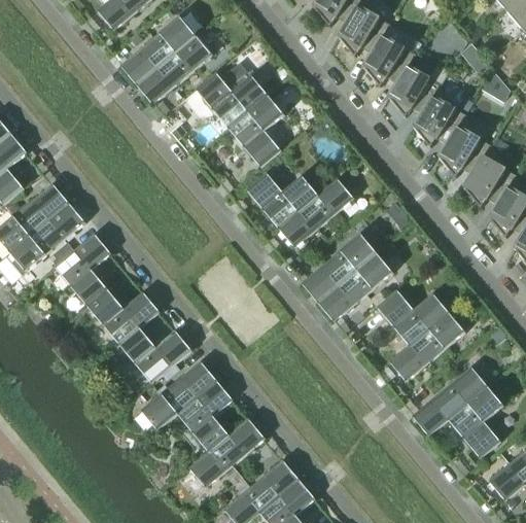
[(132,13),(147,0),(107,0),(97,9),(113,29),(126,20),(126,21),(133,14),(132,13)]
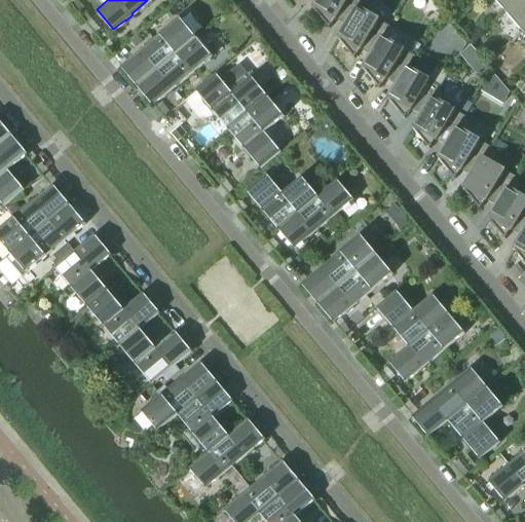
[(345,22),(359,0),(314,0),(311,5),(329,25),(334,16),(335,17),(336,16),(344,22),(345,22)]
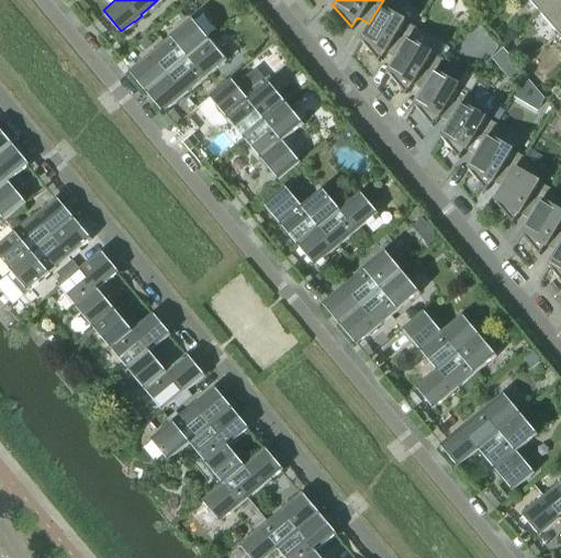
[(395,56),(415,24),(405,19),(407,15),(394,0),(383,0),(369,23),(368,23),(360,37),(378,59),(383,49),(385,51),(395,56)]
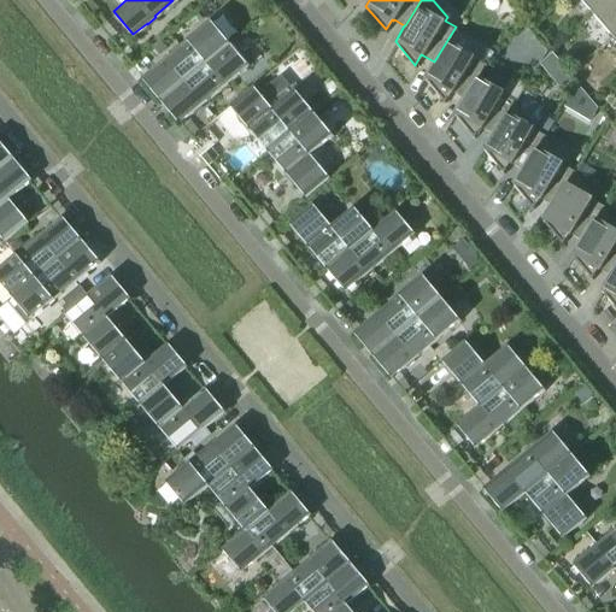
[(527,5),(527,0),(510,0),(520,11),(527,5)]
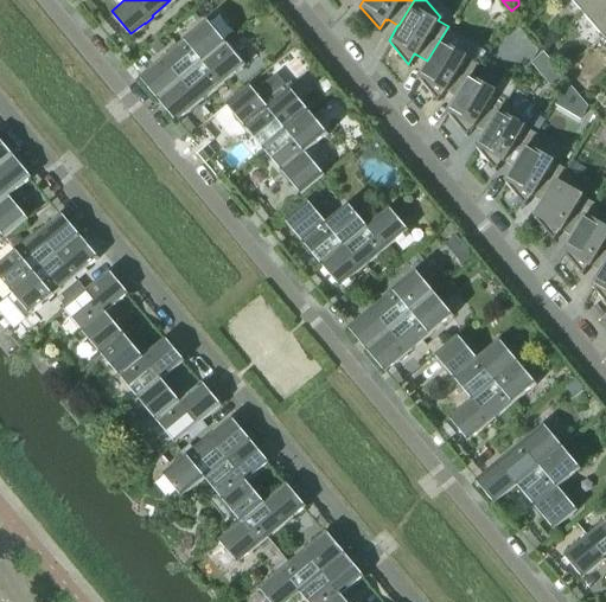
[(574,0),(582,10),(593,0),(574,0)]
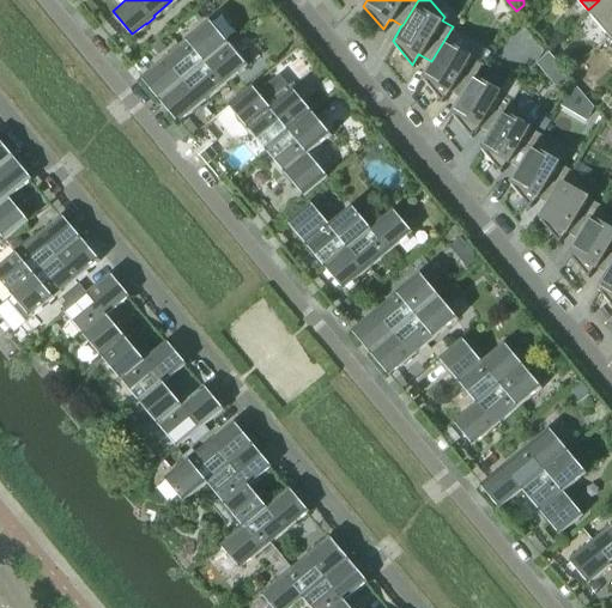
[(607,32),(611,29),(611,0),(599,0),(588,10),(607,32)]
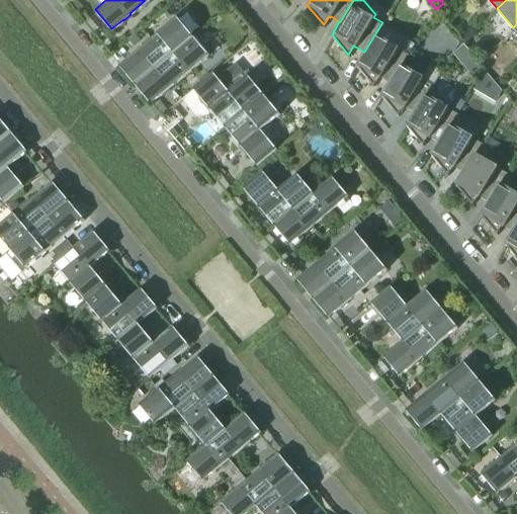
[(134,82),(192,33),(176,14),(136,48),(136,47),(128,53),(130,54),(117,63),(134,82)]
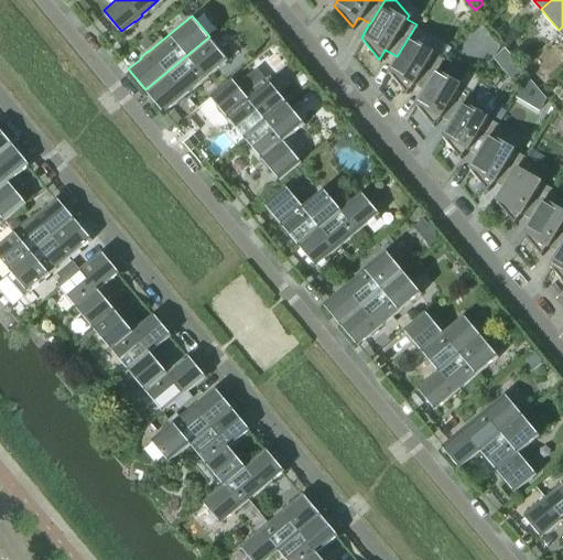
[(423,88),(443,56),(410,36),(418,25),(417,24),(397,56),(388,70),(405,92),(411,83),(413,84),(414,83),(423,88)]
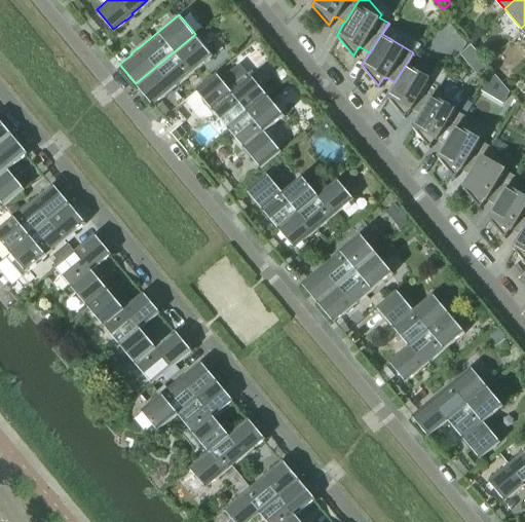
[(171,87),(211,53),(195,34),(136,83),(151,103),(163,92),(164,95),(172,88),(171,87)]
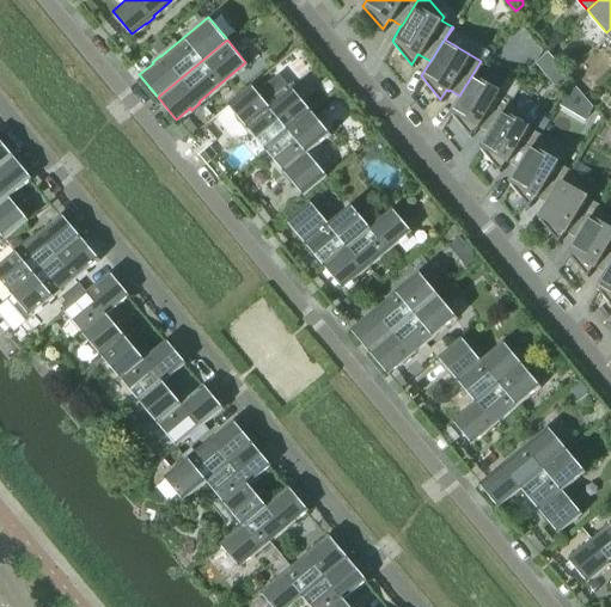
[(526,40),(519,53),(532,60),(539,48),(526,40)]
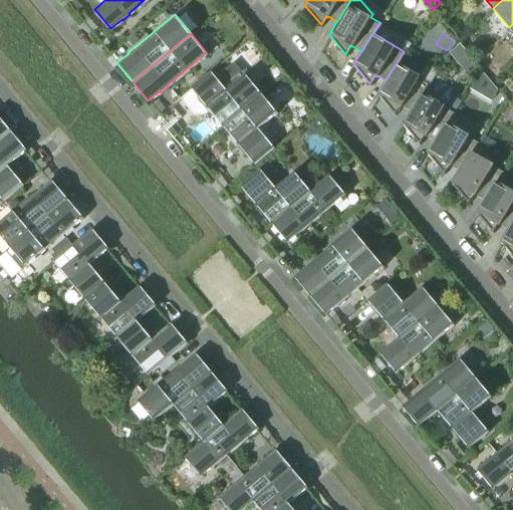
[(467,52),(460,41),(449,48),(456,59),(467,52)]
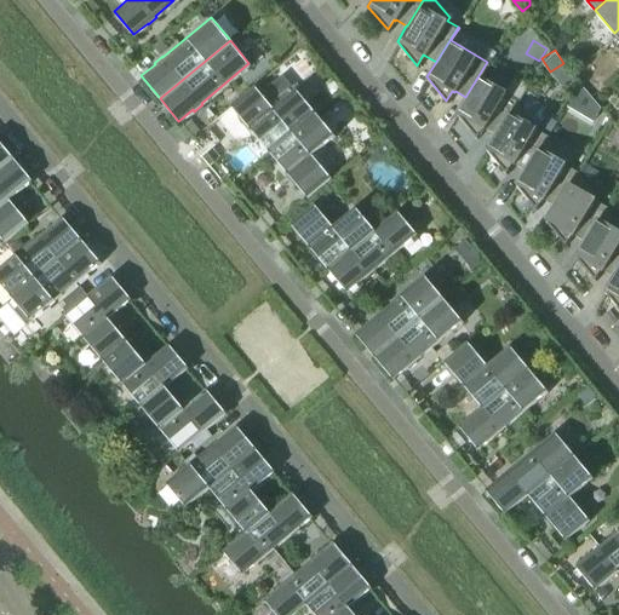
[(496,132),(516,98),(504,90),(481,76),(488,63),(487,62),(465,97),(456,113),(476,137),(482,126),(483,127),(485,126),(494,132),(496,132)]
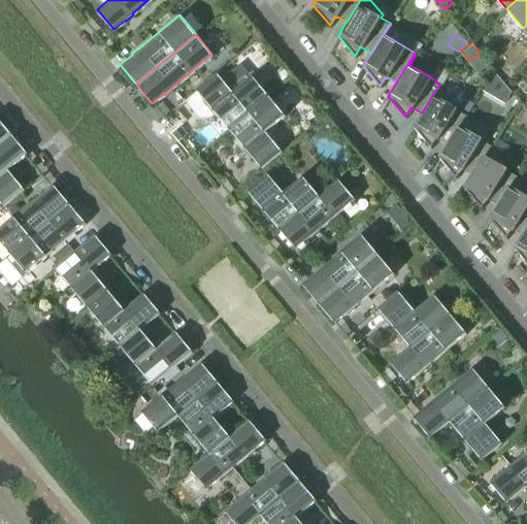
[(437,63),(429,76),(439,84),(441,84),(450,70),(437,63)]
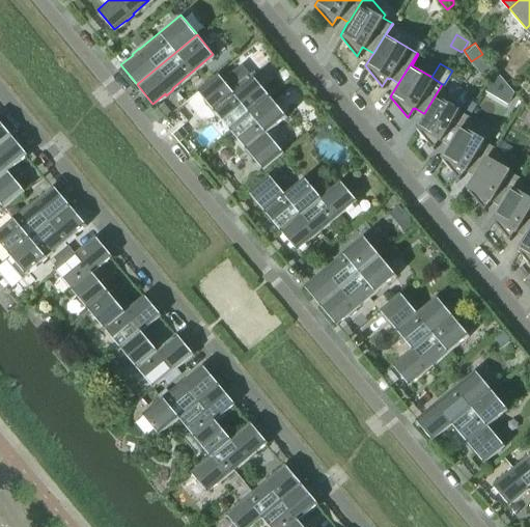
[(229,128),(270,94),(254,75),(234,91),(218,72),(197,88),(207,102),(206,103),(212,109),(213,108),(229,128)]
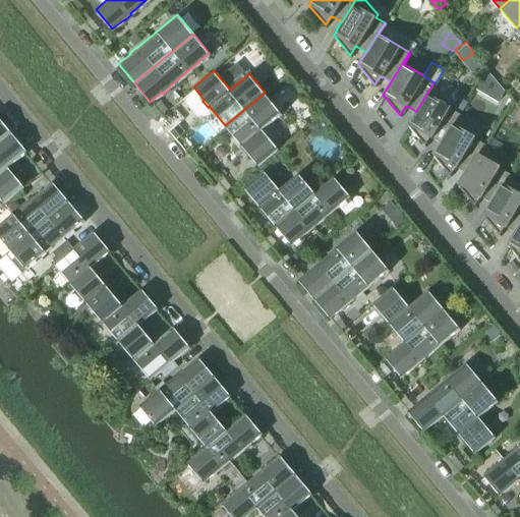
[(519,92),(519,83),(519,82),(510,80),(504,85),(514,98),(519,92)]
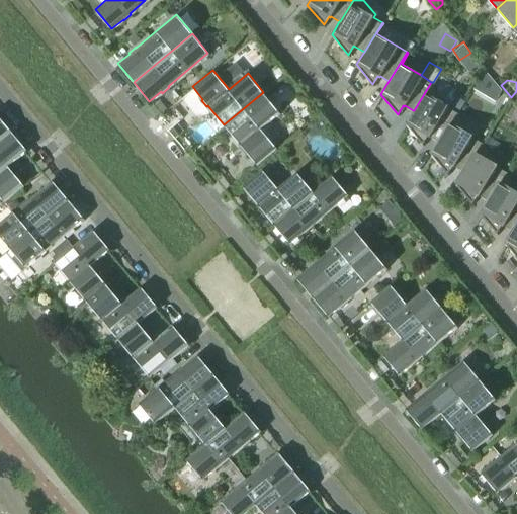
[(439,141),(456,111),(447,106),(449,103),(432,83),(433,82),(431,82),(414,110),(413,110),(406,123),(422,144),(427,135),(429,136),(438,141),(439,141)]
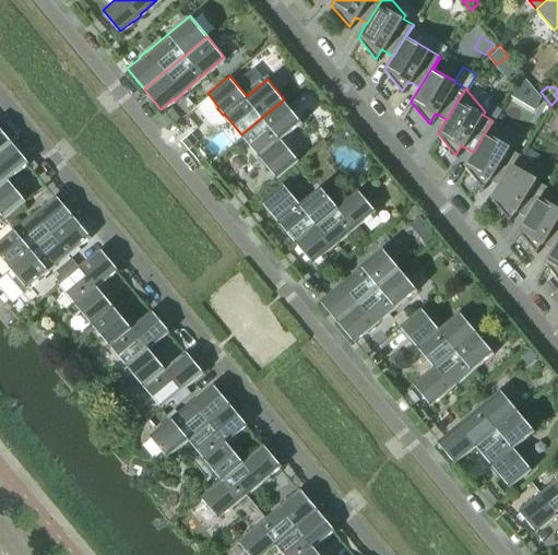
[(298,158),(281,138),(301,120),(284,99),(241,134),(259,156),(257,156),(263,164),(264,163),(276,176),(298,158)]
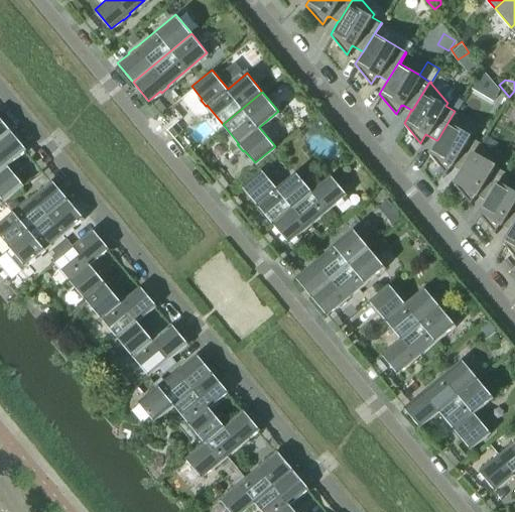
[(462,169),(479,140),(470,135),(472,133),(456,113),(456,112),(455,111),(437,140),(436,140),(428,152),(445,172),(449,164),(452,165),(453,164),(461,169),(462,169)]
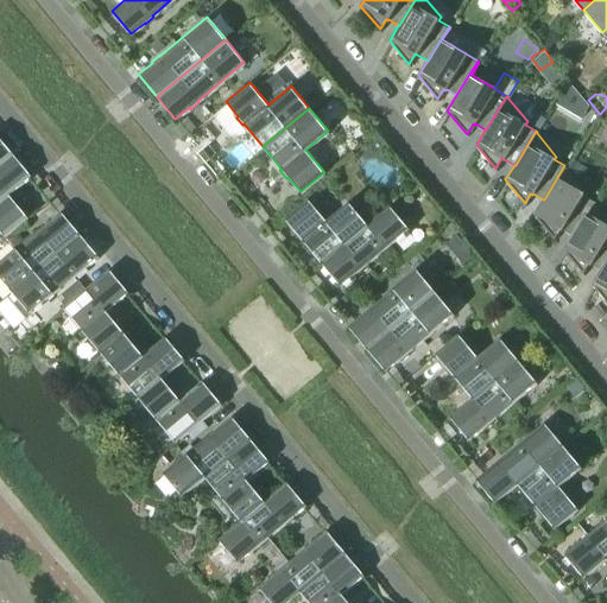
[(0,162),(12,152),(0,137),(0,162)]
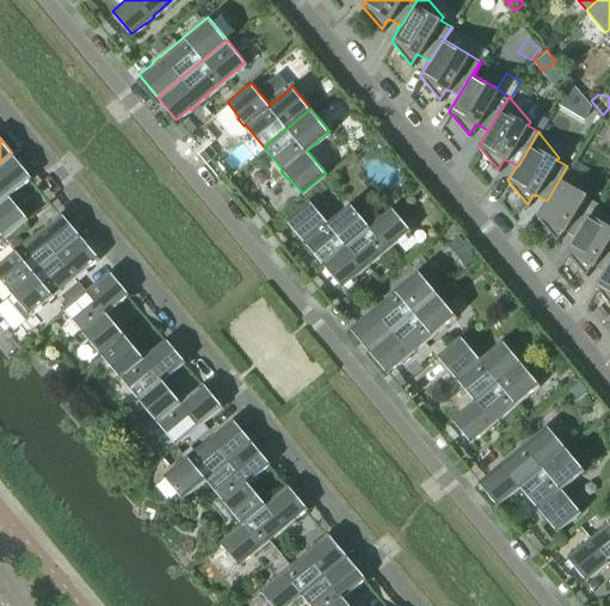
[(10,196),(19,187),(18,186),(31,175),(12,153),(0,162),(0,232),(4,236),(28,217),(10,196)]
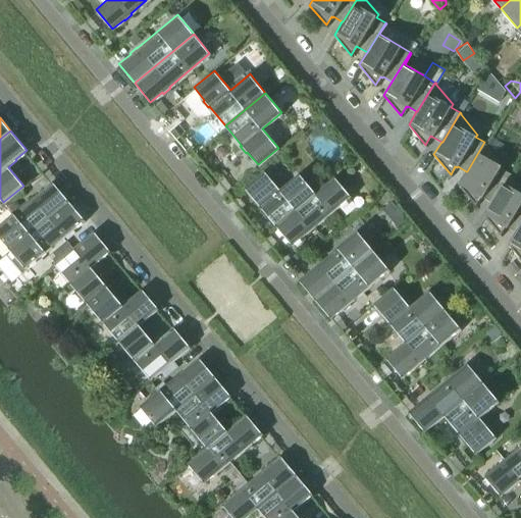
[(492,201),(510,172),(501,166),(503,164),(485,144),(485,143),(484,142),(467,171),(466,171),(459,185),(475,204),(480,196),(482,197),(482,196),(490,201),(492,201)]
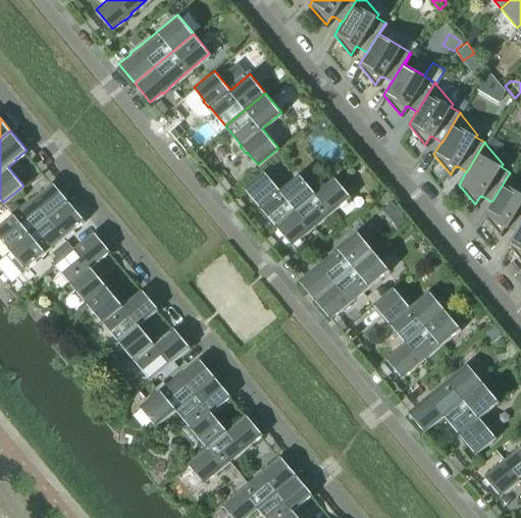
[(275,225),(314,192),(299,173),(279,189),(263,169),(243,187),(253,199),(252,200),(258,207),(259,206),(275,225)]
